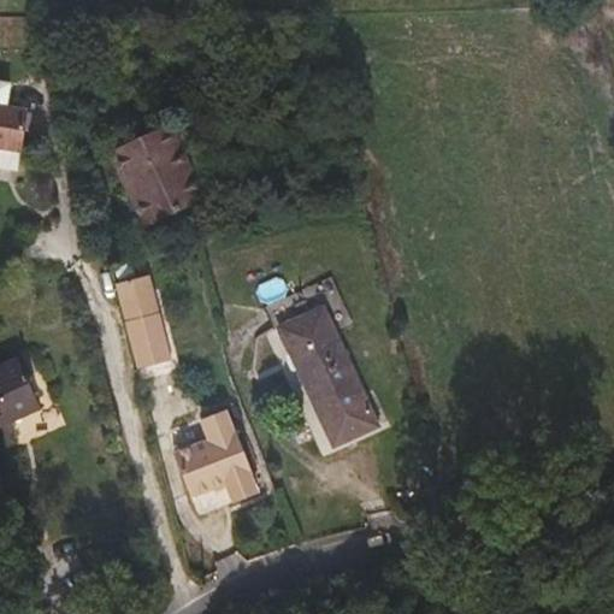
[(0,148),(23,152),(27,110),(7,108),(10,83),(0,82),(0,148)]
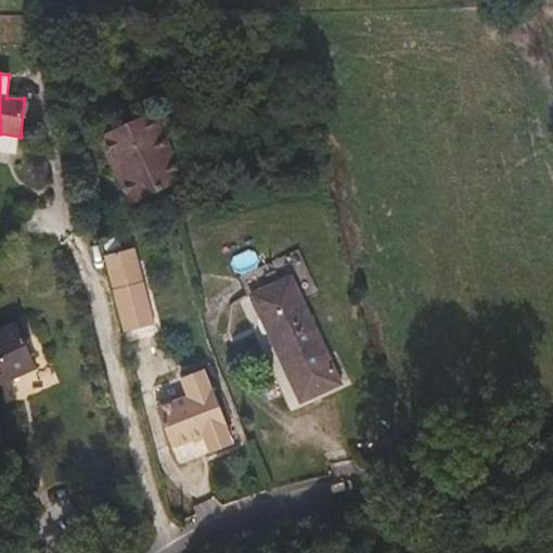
[(181,175),(151,108),(101,132),(131,197),(181,175)]
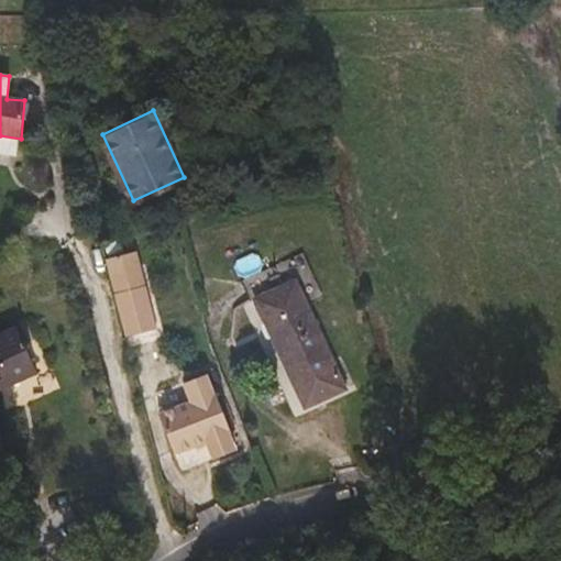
[(340,382),(308,288),(262,304),(295,397),(340,382)]
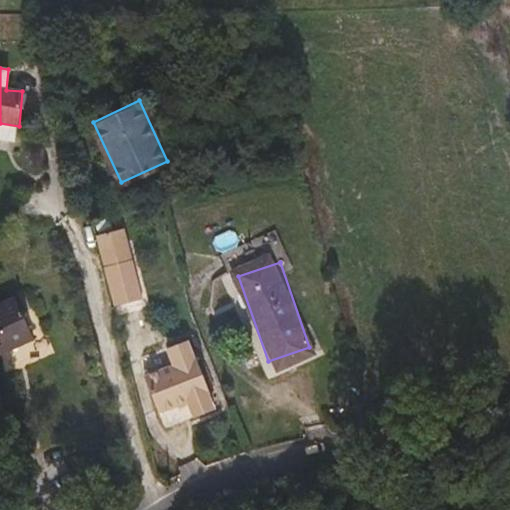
[(144,304),(135,264),(105,272),(114,311),(144,304)]
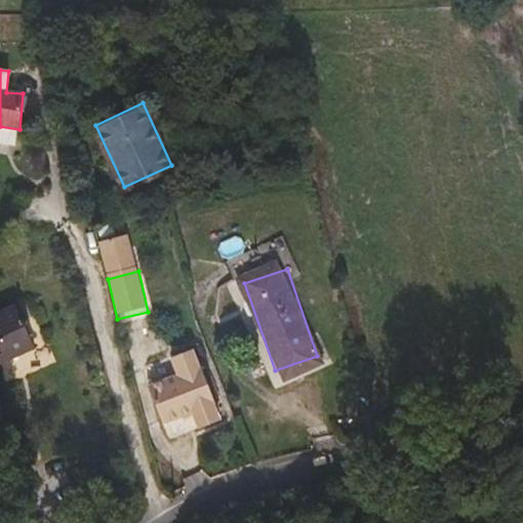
[(0,357),(30,351),(22,308),(0,312),(0,357)]
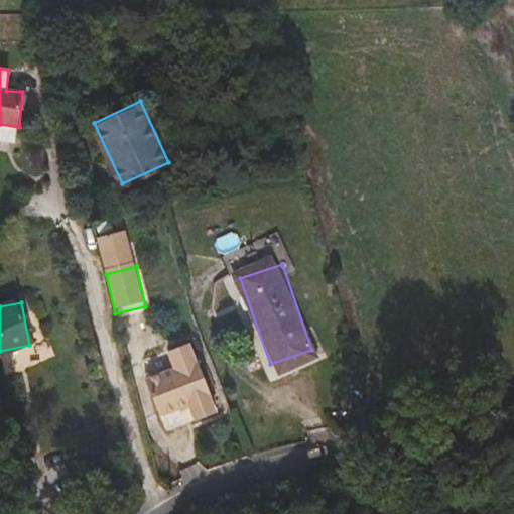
[(213,394),(199,359),(197,360),(188,342),(169,351),(176,368),(147,380),(162,416),(191,404),(199,420),(218,412),(211,395),(213,394)]
